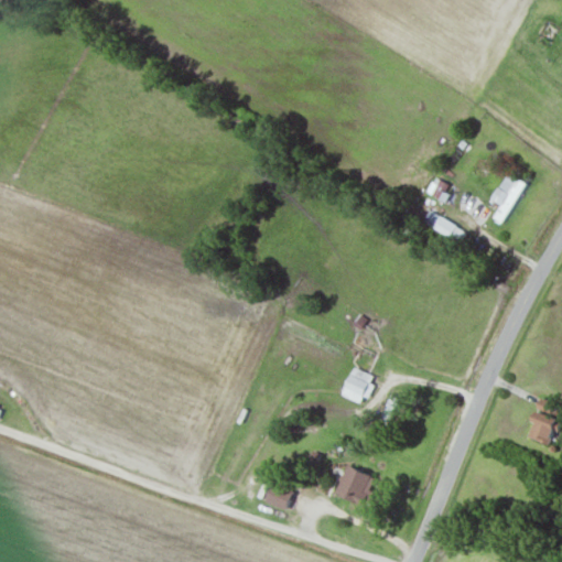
[(490,218),(500,224),(523,184),(505,173),(489,201),(498,206),(490,218)]
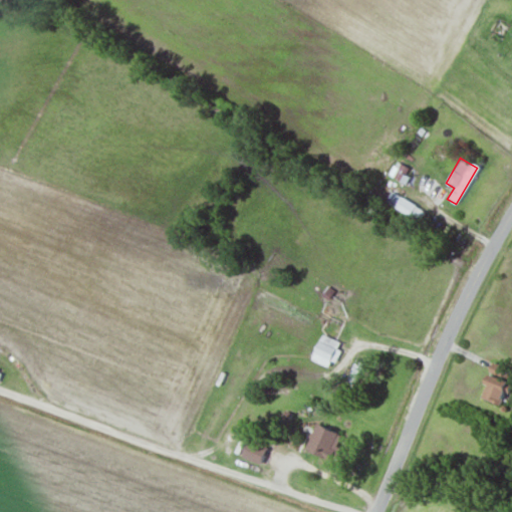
[(385,203),(400,210),(405,201),(389,194),(385,203)]
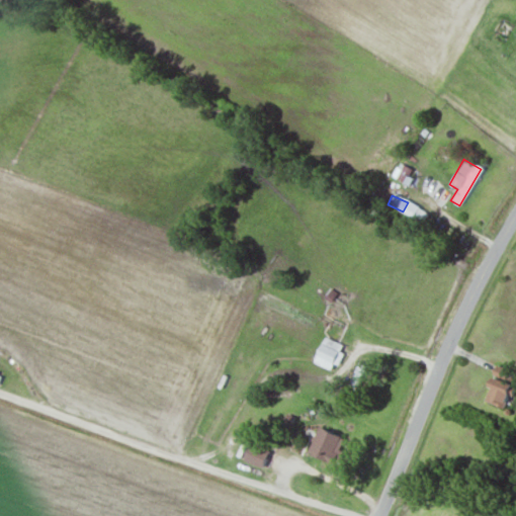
[(331,371),(342,346),(323,338),(312,363),(331,371)]
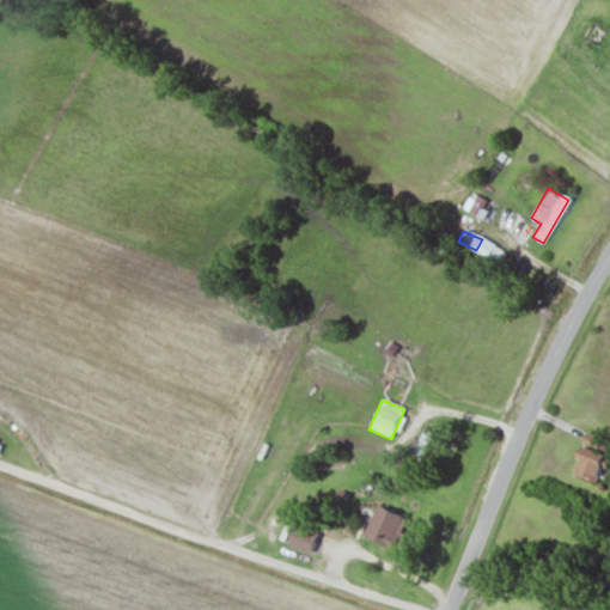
[(599,439),(584,433),(581,443),(596,447),(599,439)]
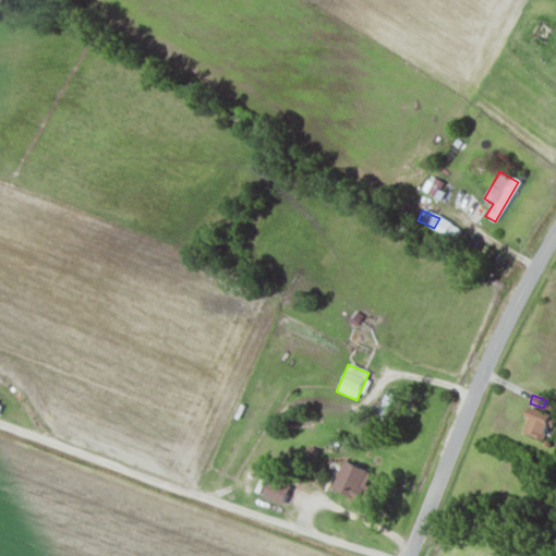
[(552,417),(529,408),(520,433),(542,442),(552,417)]
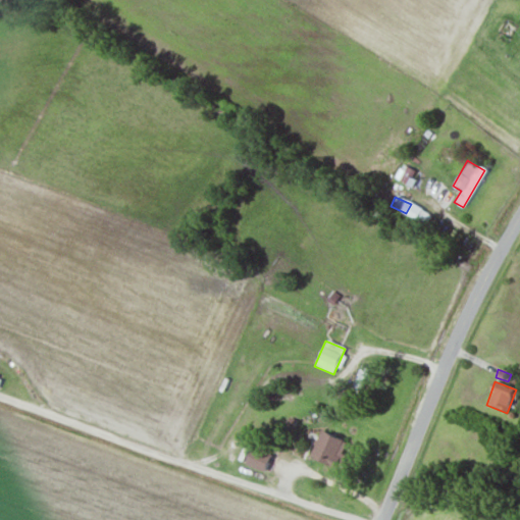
[(340,455),(345,442),(319,431),(308,458),(338,470),(344,457),(340,455)]
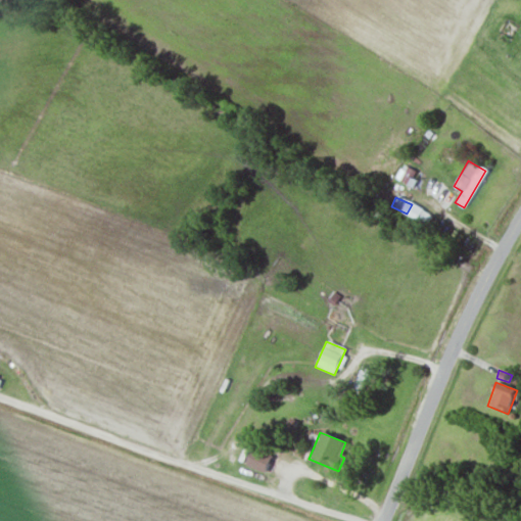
[(244,466),(263,473),(269,457),(249,451),(244,466)]
